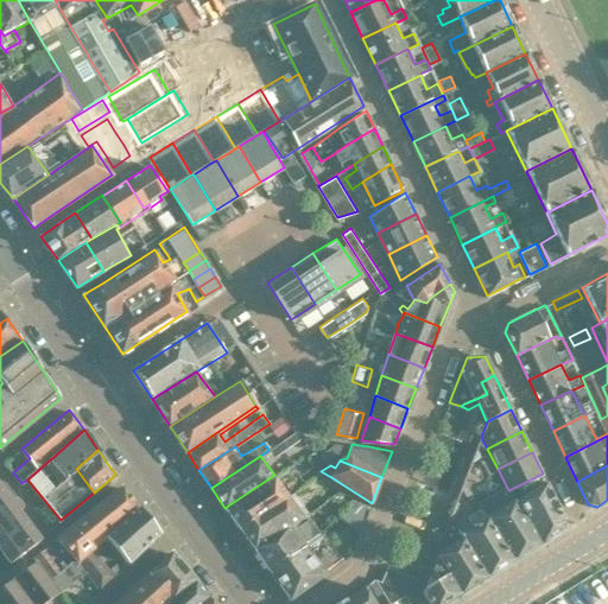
[(543,474),(508,490),(514,500),(540,542),(561,531),(564,519),(543,474)]
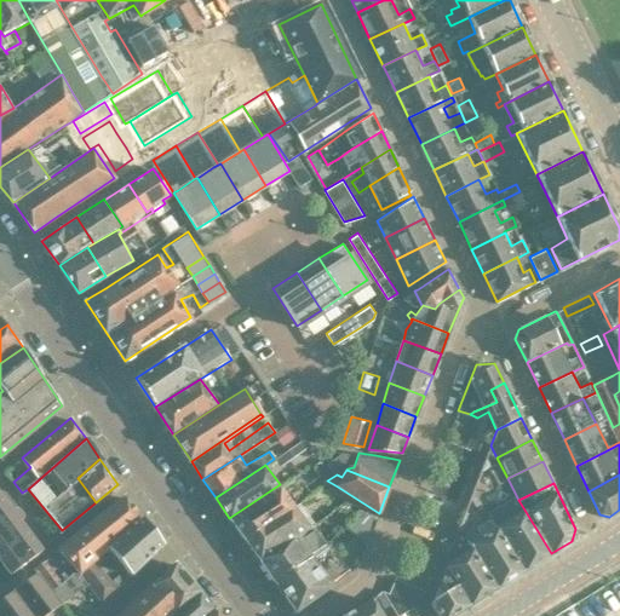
[(296,505),(280,484),(229,518),(245,539),(296,505)]
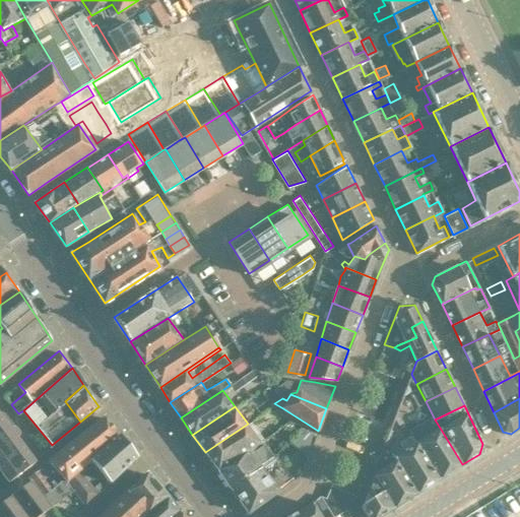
[(0,413),(0,434),(9,427),(0,413)]
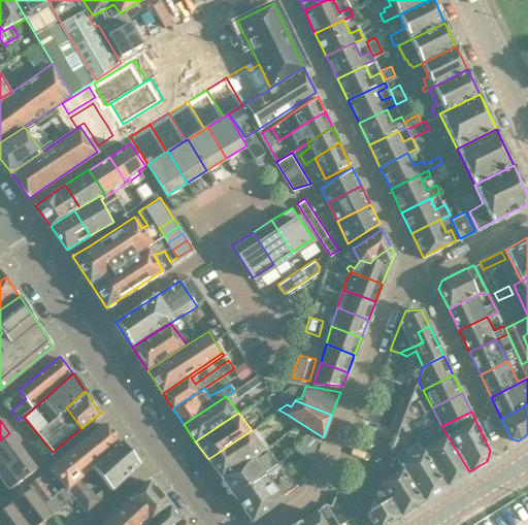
[(105,423),(51,466),(65,484),(62,486),(65,490),(68,488),(81,477),(93,467),(120,443),(105,423)]
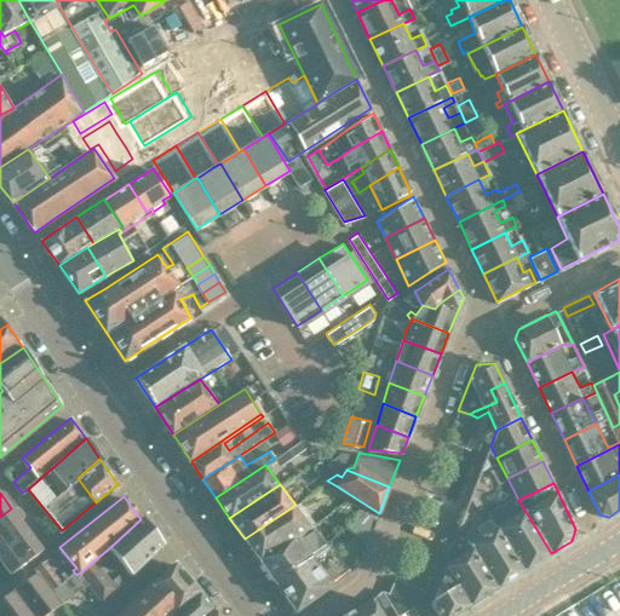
[(311,525),(296,505),(245,539),(260,560),(311,525)]
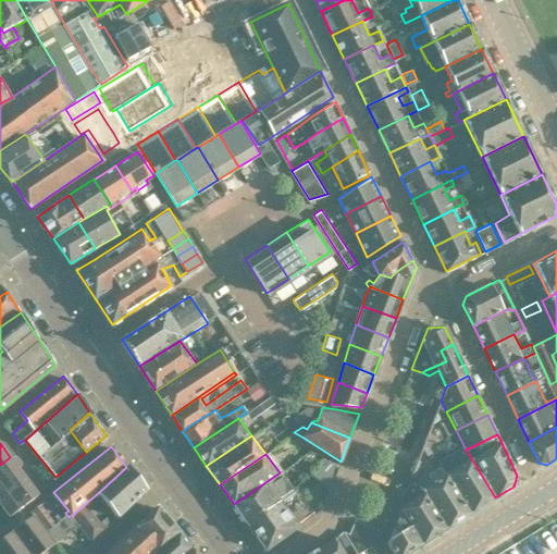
[(11,457),(10,457),(0,465),(0,481),(19,468),(21,466),(21,463),(16,456),(13,456),(11,457)]
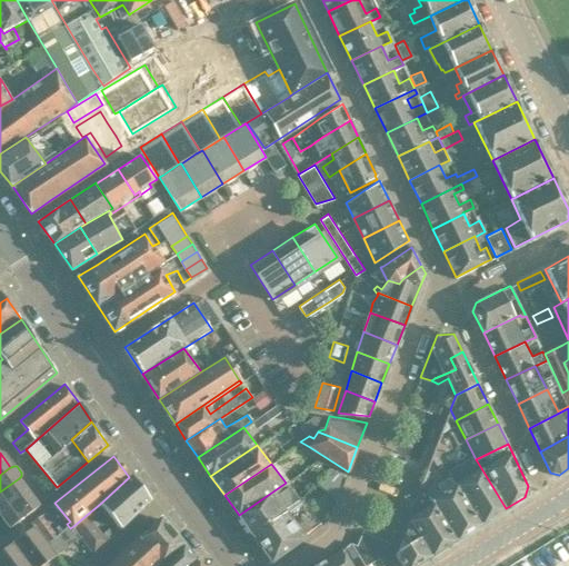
[(325,489),(339,473),(329,466),(316,483),(325,489)]
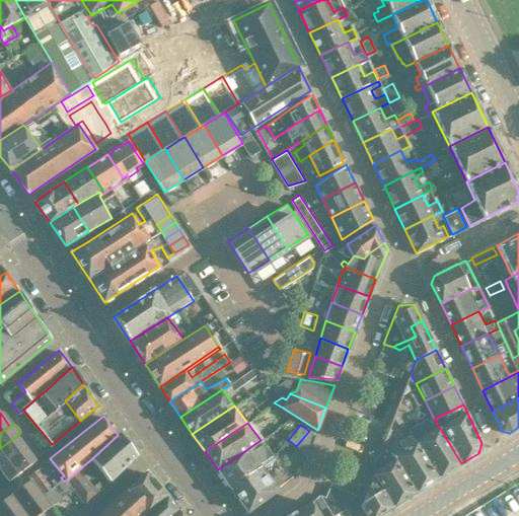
[(439,427),(416,442),(438,477),(461,463),(439,427)]
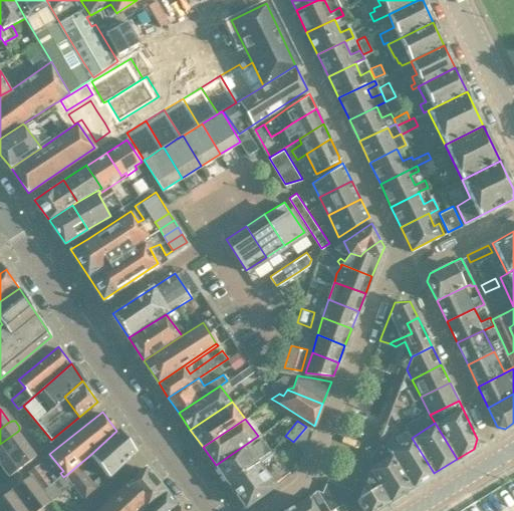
[(434,473),(412,438),(407,430),(396,437),(398,441),(393,443),(390,437),(387,438),(392,427),(387,424),(380,439),(387,448),(392,455),(412,487),(434,473)]
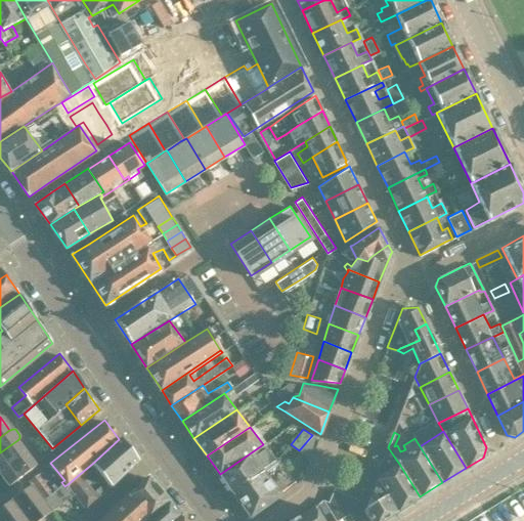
[(317,440),(312,435),(299,450),(310,459),(317,440)]
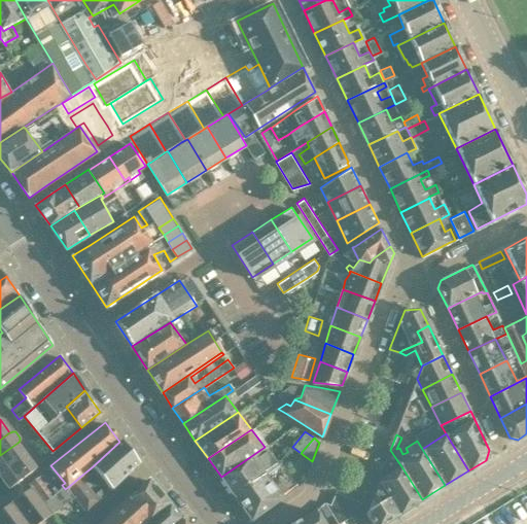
[(120,442),(119,442),(93,466),(111,488),(137,463),(120,442)]
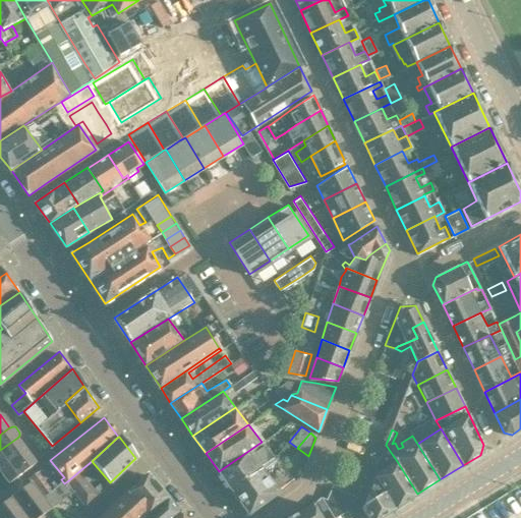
[(17,438),(0,450),(0,469),(9,481),(36,462),(17,438)]
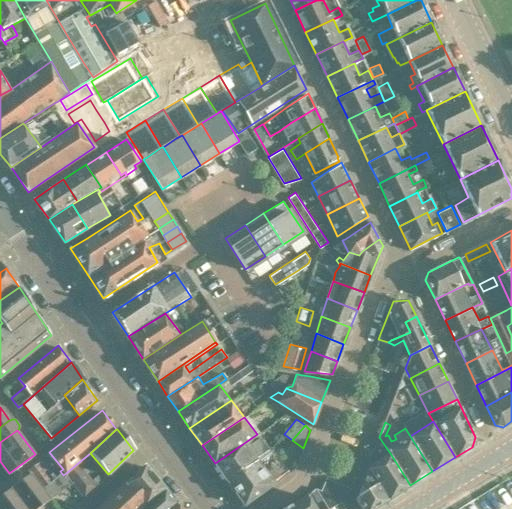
[(267,448),(257,434),(215,463),(227,480),(250,464),(247,462),(267,448)]
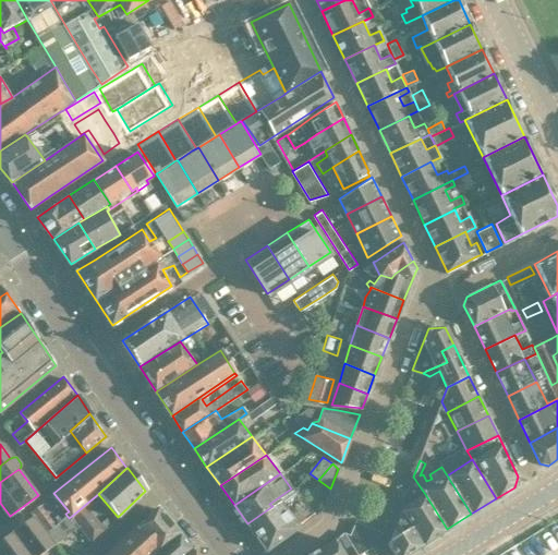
[(273,506),(247,523),(266,550),(298,528),(315,515),(302,497),(293,487),(291,489),(269,504),(273,506)]
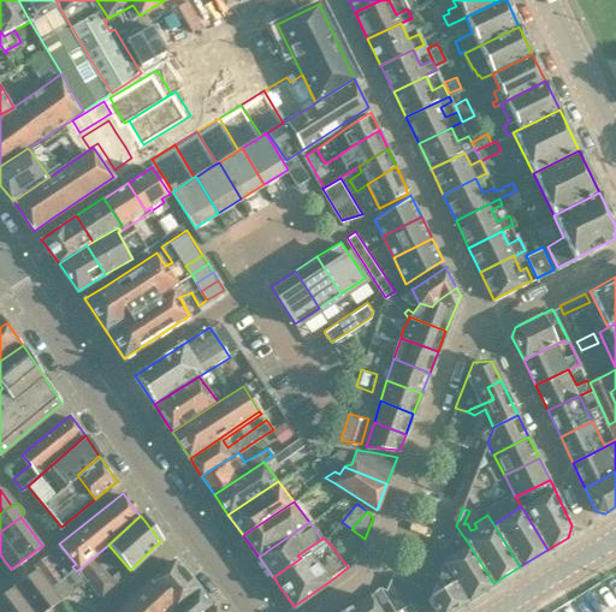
[(493,583),(469,545),(443,560),(467,600),(493,583)]
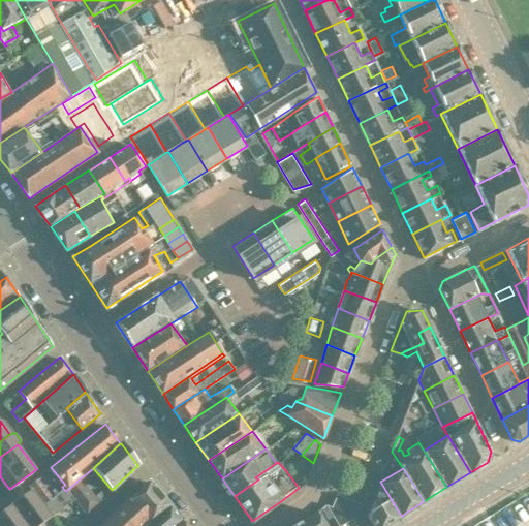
[(82,477),(68,489),(75,497),(87,513),(99,501),(82,477)]
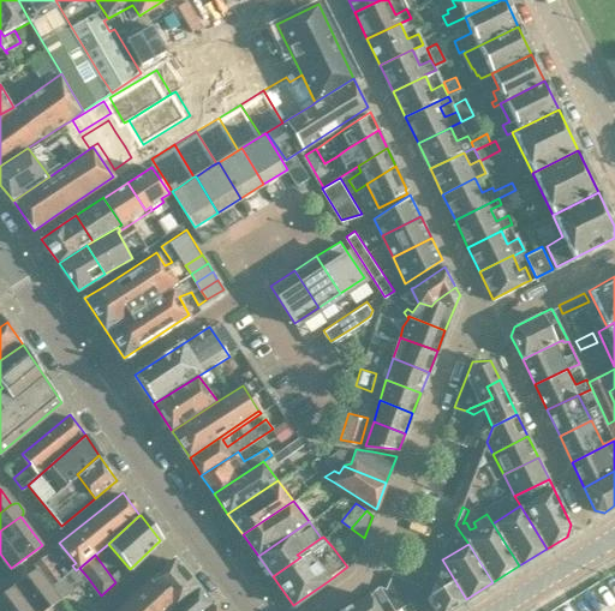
[(173,558),(151,579),(174,606),(197,587),(173,558)]
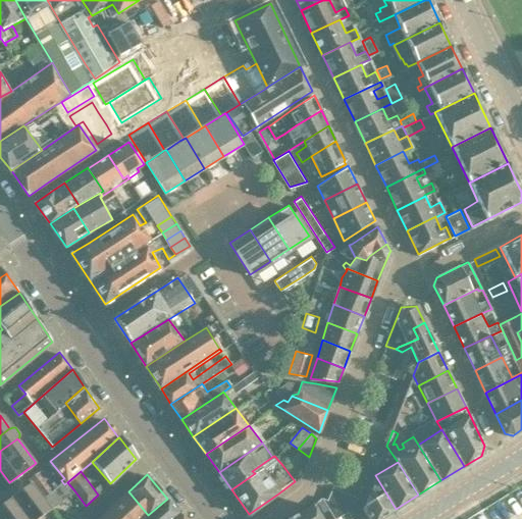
[(366,500),(363,509),(369,518),(379,518),(396,509),(375,475),(370,488),(376,499),(368,504),(366,500)]
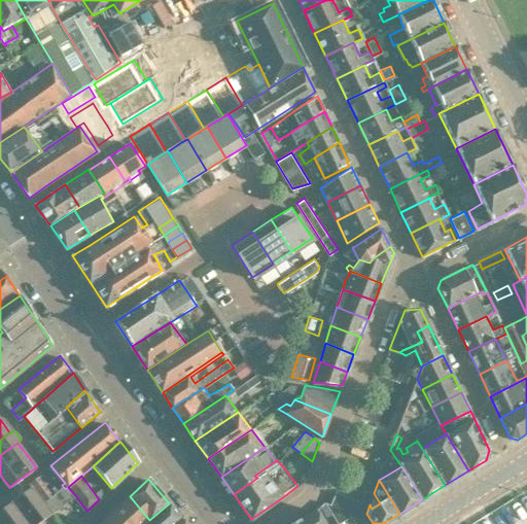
[(32,485),(12,500),(30,523),(36,523),(53,512),(44,501),(32,485)]
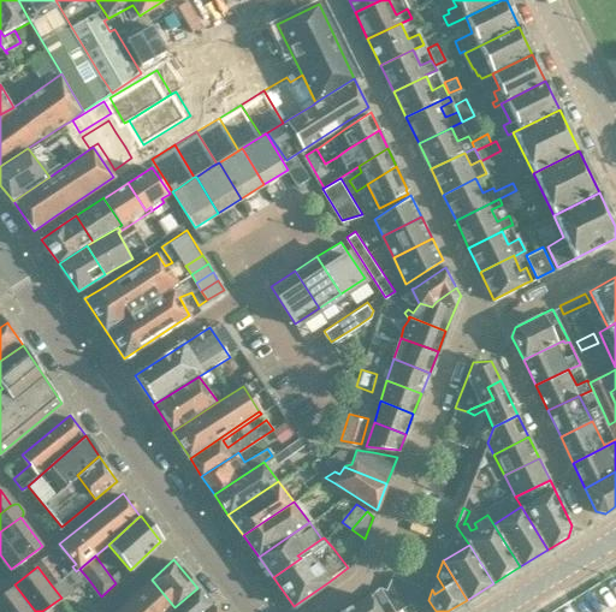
[(72,566),(67,571),(78,586),(88,578),(80,569),(76,571),(72,566)]
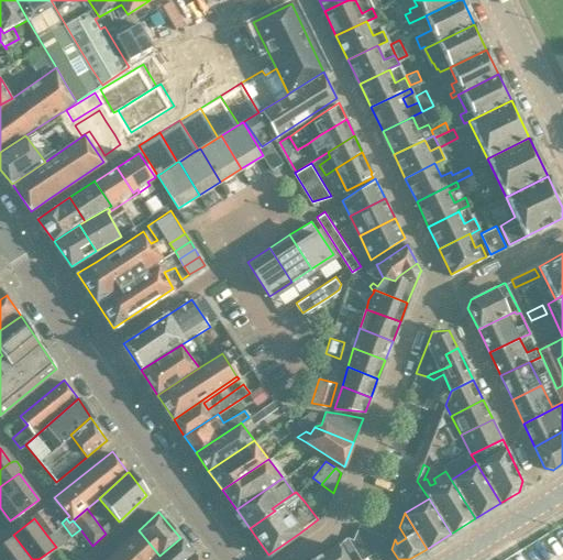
[(72,536),(62,523),(54,529),(64,541),(72,536)]
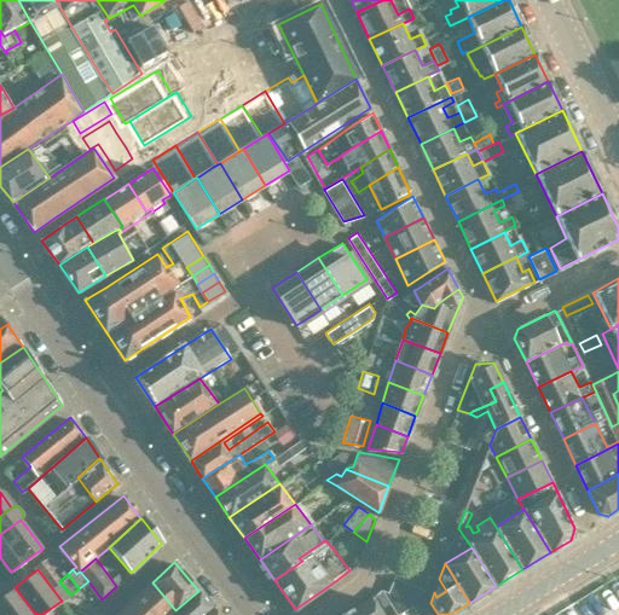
[(434,592),(415,584),(394,576),(388,591),(382,589),(391,602),(399,614),(415,604),(422,599),(431,603),(434,592)]
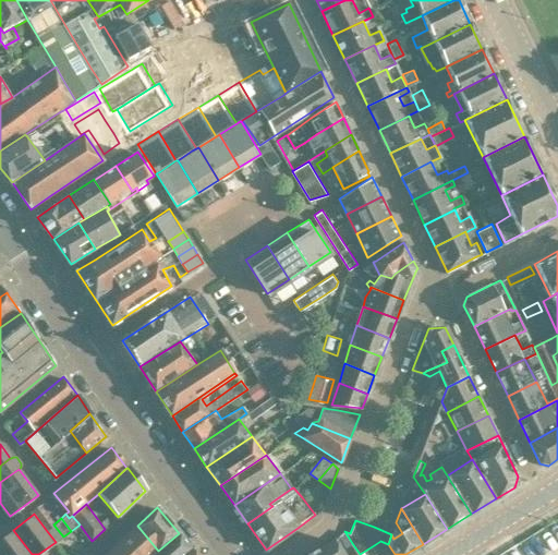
[(53,525),(47,531),(56,542),(63,537),(53,525)]
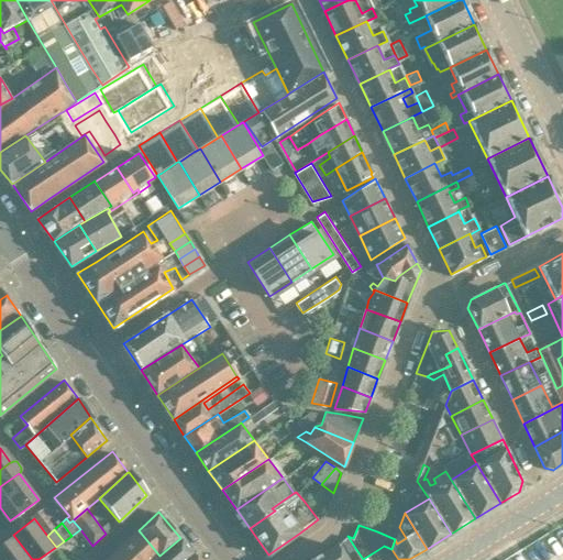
[(139,530),(120,547),(132,559),(155,559),(159,556),(139,530)]
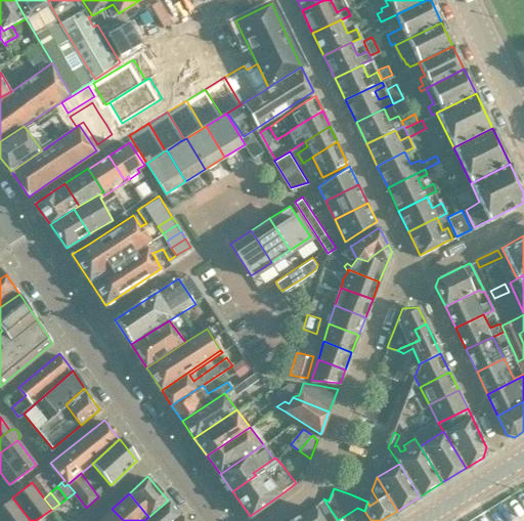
[(30,520),(12,497),(0,506),(0,520),(30,520)]
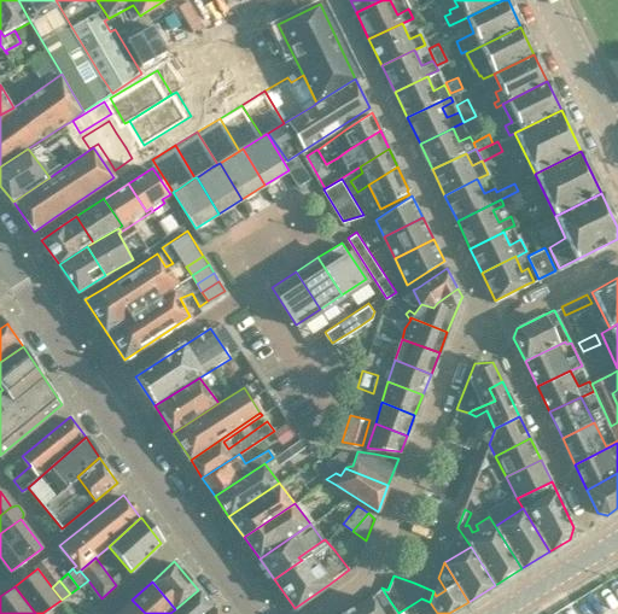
[(175,609),(170,613),(208,613),(215,608),(198,590),(175,609)]
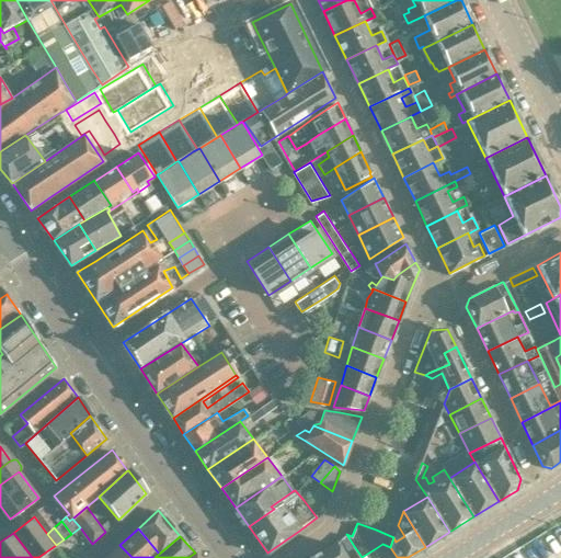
[(344,557),(335,543),(310,557),(344,557)]
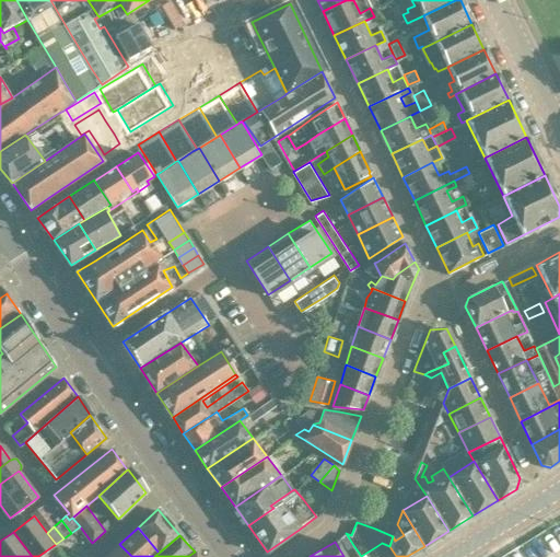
[(382,543),(375,547),(382,556),(396,556),(389,546),(382,543)]
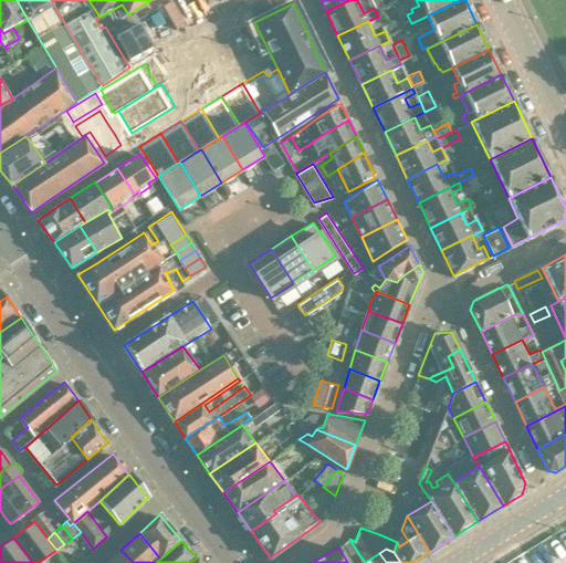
[(133,562),(121,550),(105,562),(133,562)]
